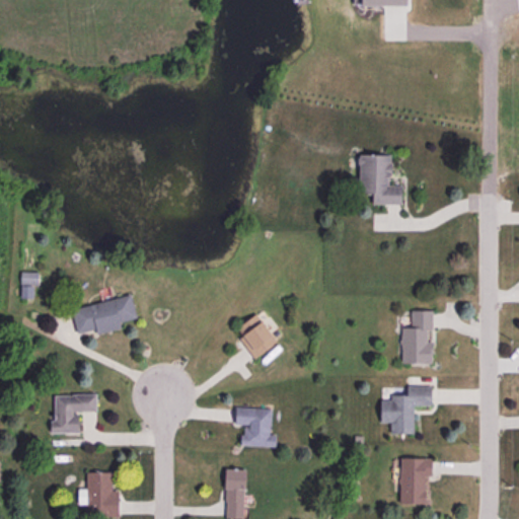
[(401,204),(401,184),(390,184),(390,154),(360,153),(359,194),(372,194),(372,204),(401,204)]
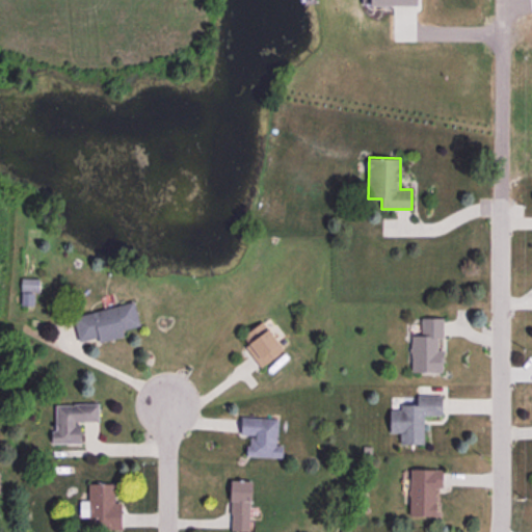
[(21,304),(33,306),(34,291),(38,291),(38,278),(21,277),(21,304)]
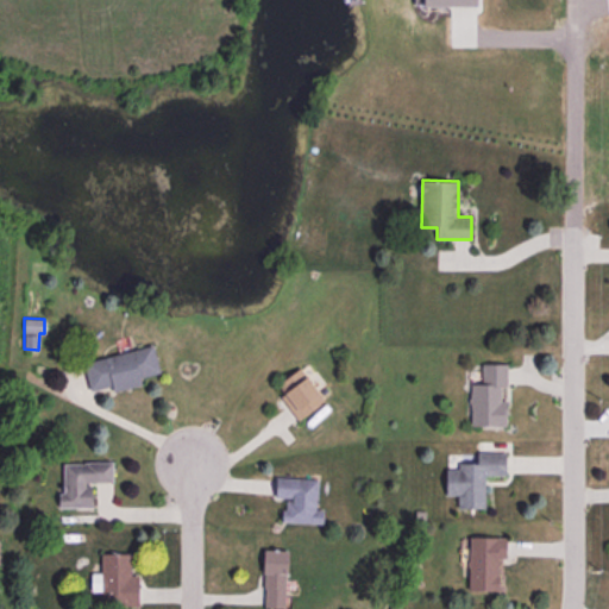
[(115,391),(143,384),(140,377),(159,374),(154,345),(83,362),(90,390),(114,385),(115,391)]
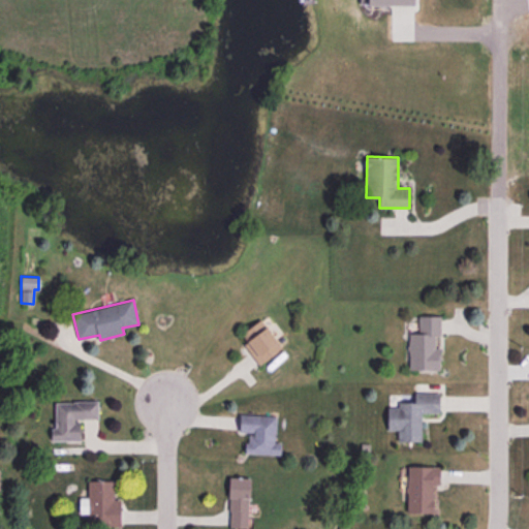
[(409,369),(439,370),(440,347),(435,347),(435,336),(440,336),(441,315),(418,315),(418,333),(409,333),(409,369)]
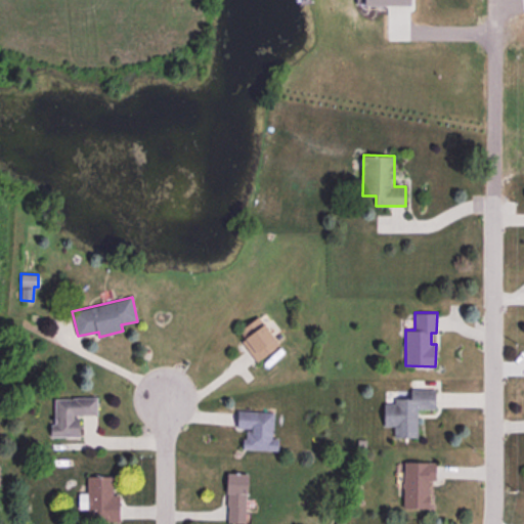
[(278,347),(261,316),(236,330),(255,360),(278,347)]
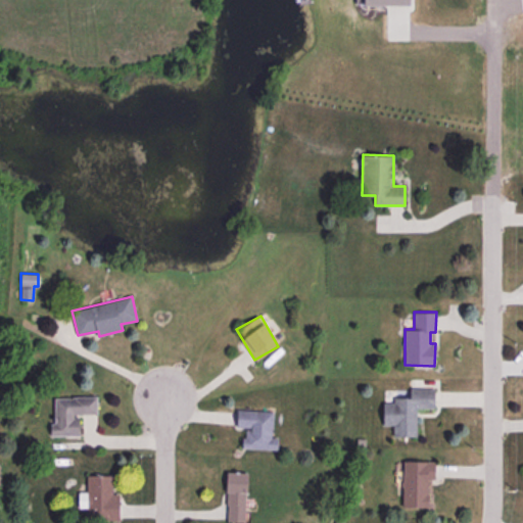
[(435,409),(435,388),(410,388),(410,396),(393,396),(393,402),(383,402),(383,425),(394,425),(393,436),(417,436),(417,408),(435,409)]
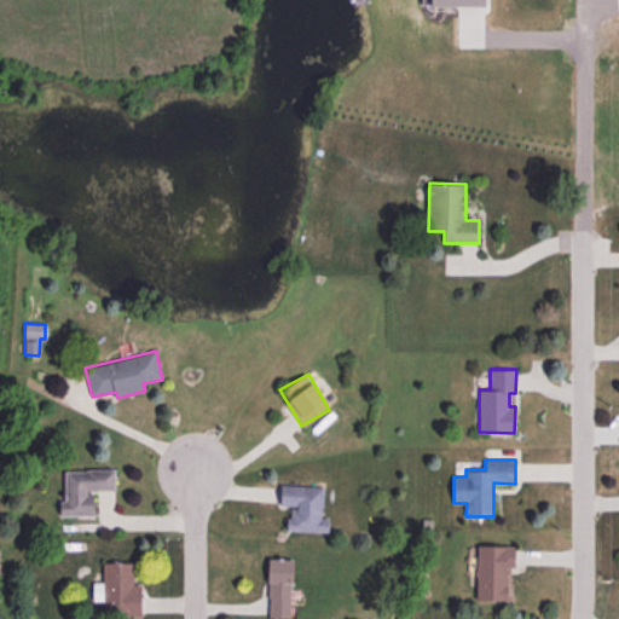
[(115,469),(62,469),(63,515),(93,515),(93,491),(115,490),(115,469)]
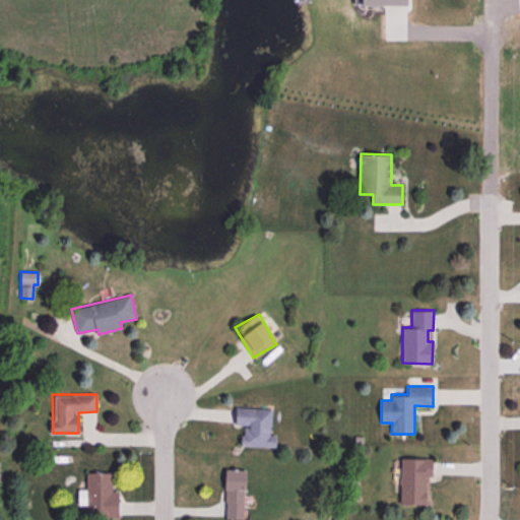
[(271,408),(236,407),(236,425),(243,425),(242,446),(276,447),(276,435),(271,435),(271,408)]
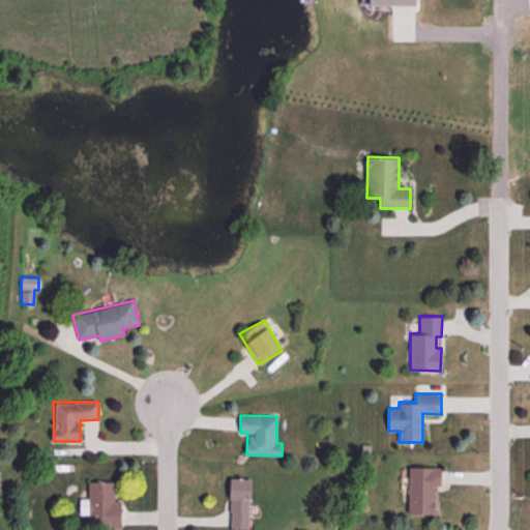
[(441,467),(409,467),(408,514),(435,514),(436,486),(441,486),(441,467)]
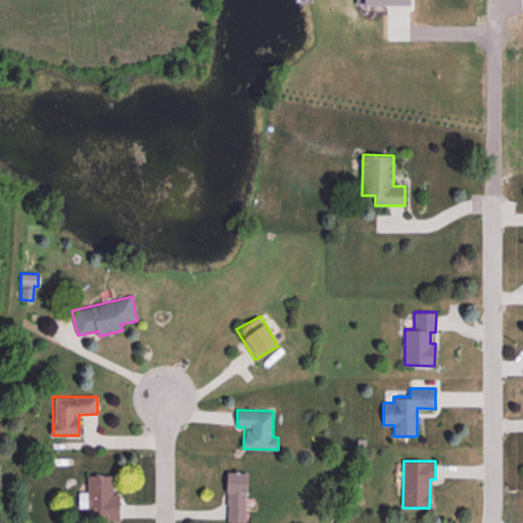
[(246,522),(247,472),(227,471),(226,522),(246,522)]
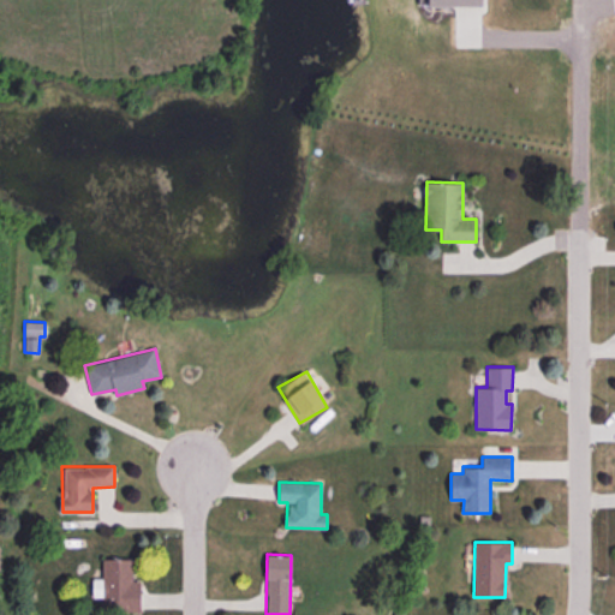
[(102,559),(102,611),(141,611),(141,580),(132,580),(132,559),(102,559)]
